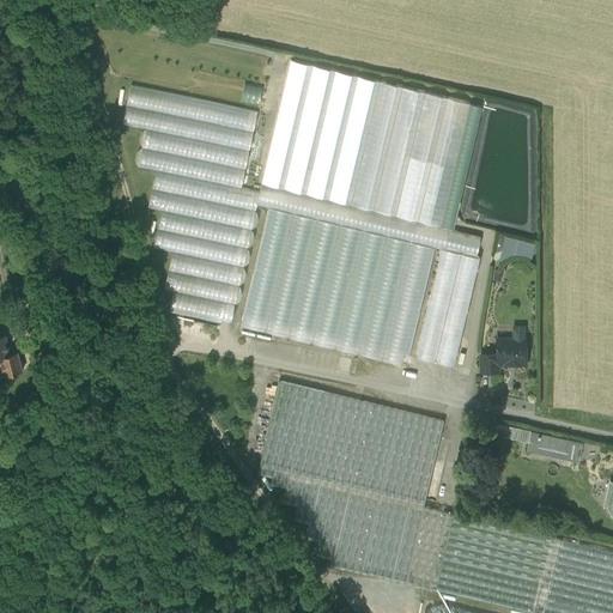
[(119,76),(265,110),(269,89),(123,55),(119,76)]
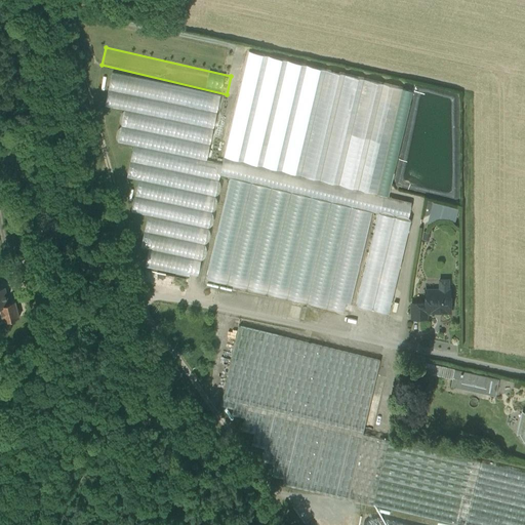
[(391,199),(416,92),(249,54),(226,156),(391,199)]
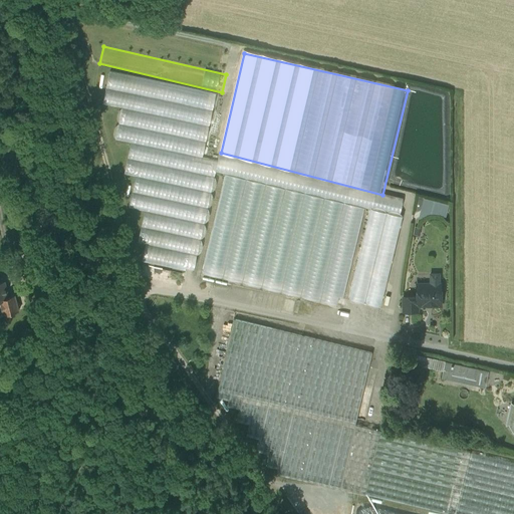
[(219,172),(222,160),(207,157),(222,95),(116,70),(108,102),(129,107),(121,138),(137,141),(130,174),(138,176),(130,208),(145,211),(138,243),(146,244),(142,259),(195,271),(219,172)]
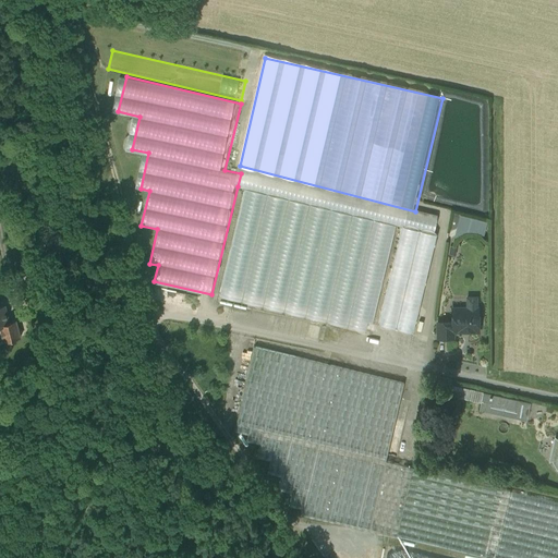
[(37,144),(27,145),(29,166),(40,165),(37,144)]
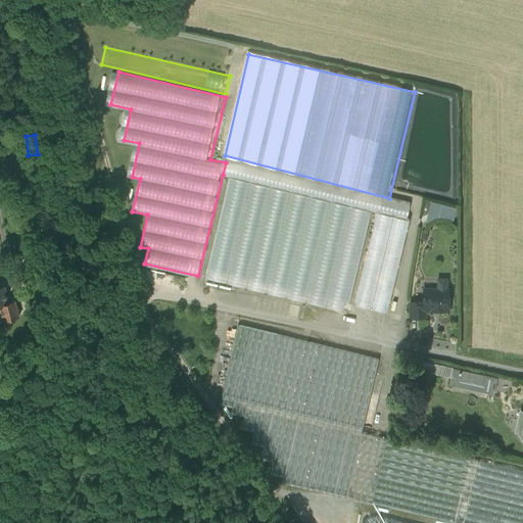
[(230,177),(371,212),(376,215),(403,221),(409,202),(389,198),(228,156),(226,162),(223,175),(230,177)]
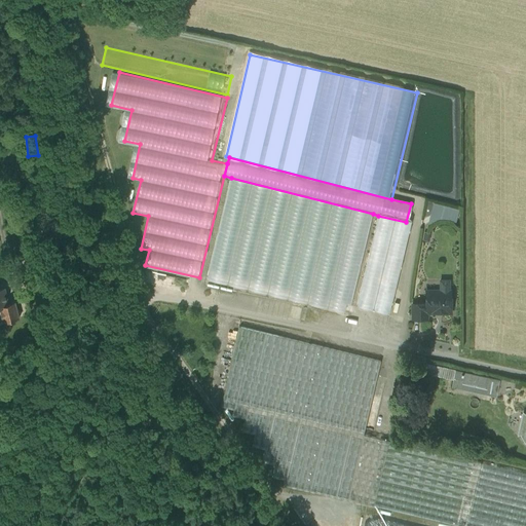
[(373,214),(231,178),(205,277),(346,313),(373,214)]
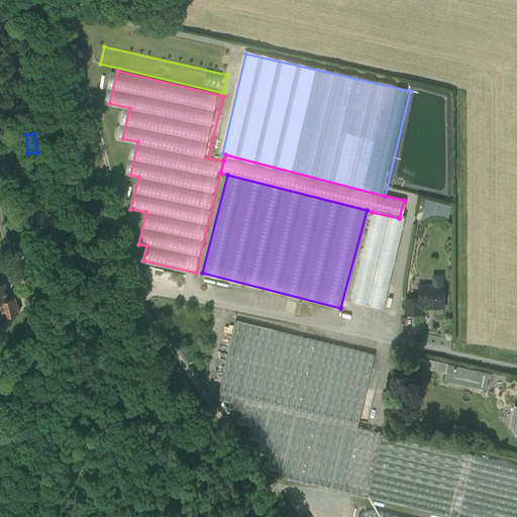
[(32,185),(15,191),(19,201),(36,194),(32,185)]
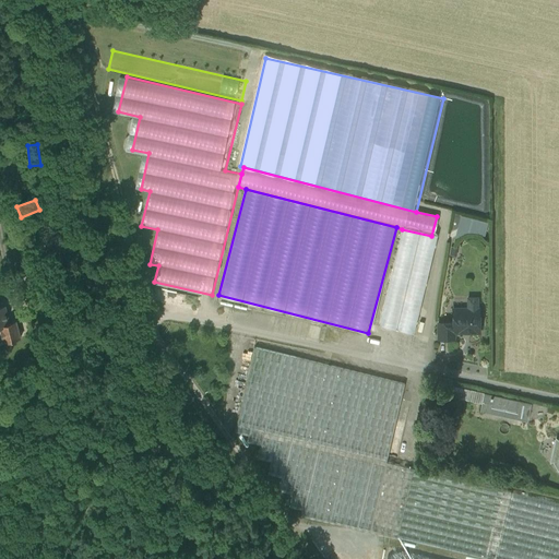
[(474,218),(470,230),(482,234),(485,222),(474,218)]
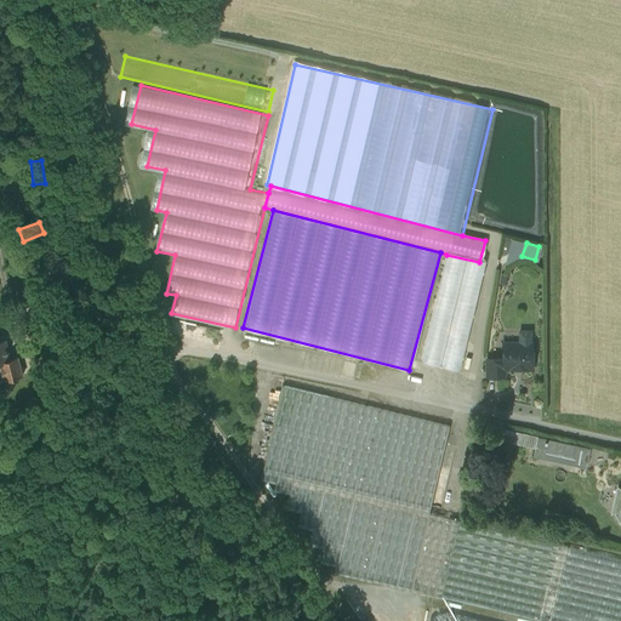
[(479,262),(446,255),(419,363),(457,372),(485,265),(479,262)]
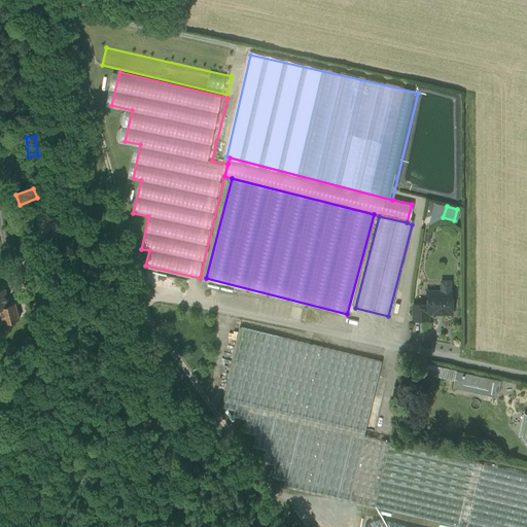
[(64,219),(51,218),(51,230),(63,231),(64,219)]
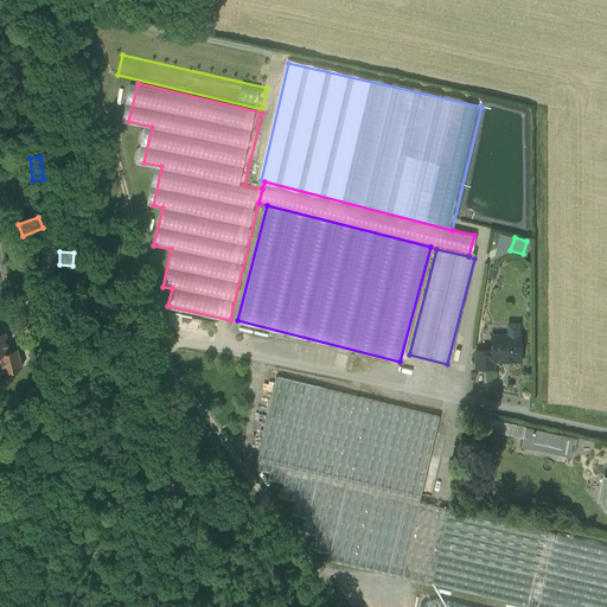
[(59,264),(57,263),(56,276),(72,278),(72,266),(59,264)]
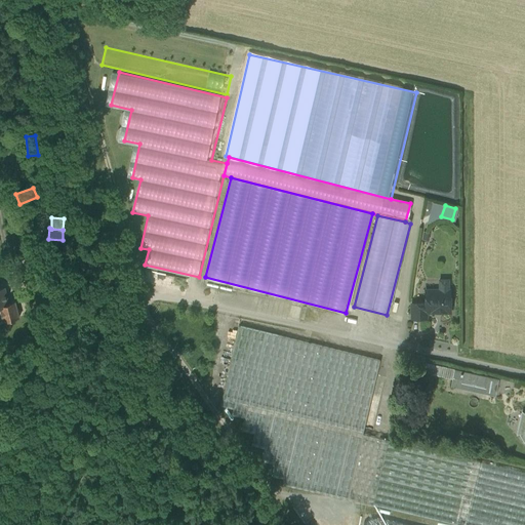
[(449,290),(426,290),(426,304),(426,312),(449,312),(449,306),(451,305),(451,297),(449,295),(449,290)]
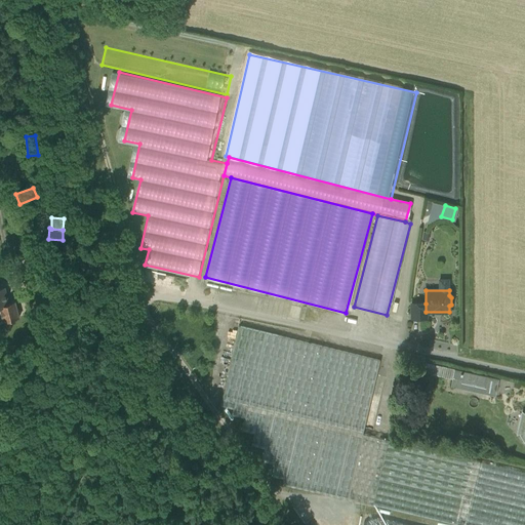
[(2,299),(0,299),(0,311),(1,316),(14,312),(9,295),(2,297),(2,299)]
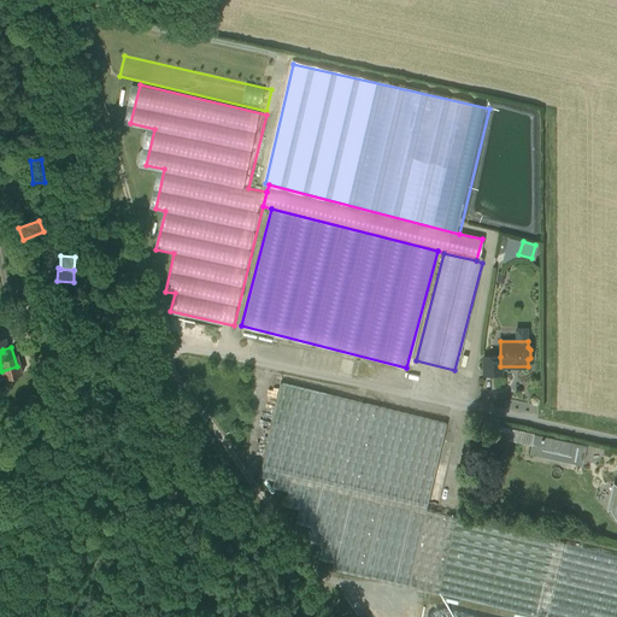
[(500,357),(483,357),(483,374),(500,374),(500,366),(500,357)]
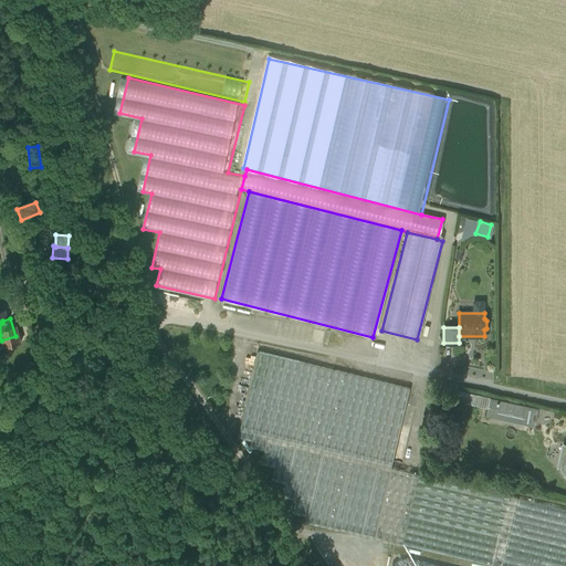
[(409,388),(258,352),(238,436),(251,439),(250,446),(263,449),(261,462),(274,465),(271,478),(285,481),(282,494),(295,498),(293,511),(306,514),(305,520),(402,543),(419,473),(390,467),(409,388)]
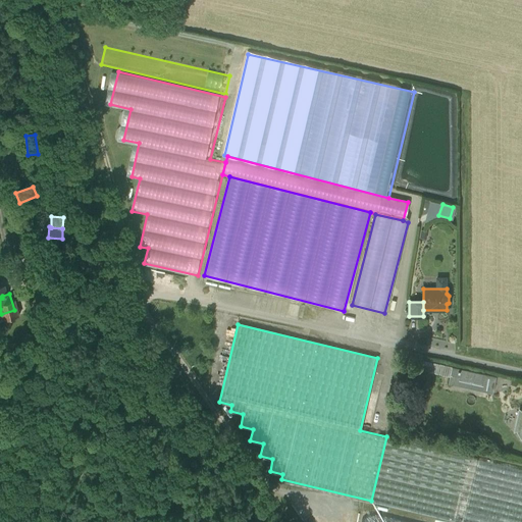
[(452,367),(415,359),(413,369),(450,376),(452,367)]
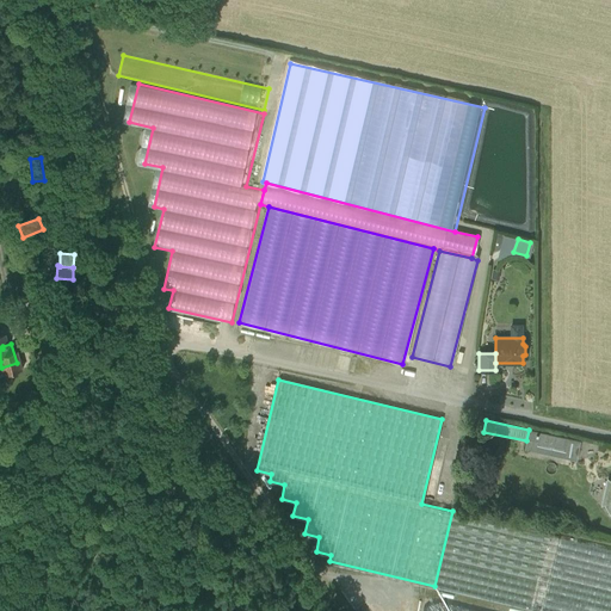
[(580,440),(529,430),(526,440),(524,449),(576,461),(580,440)]
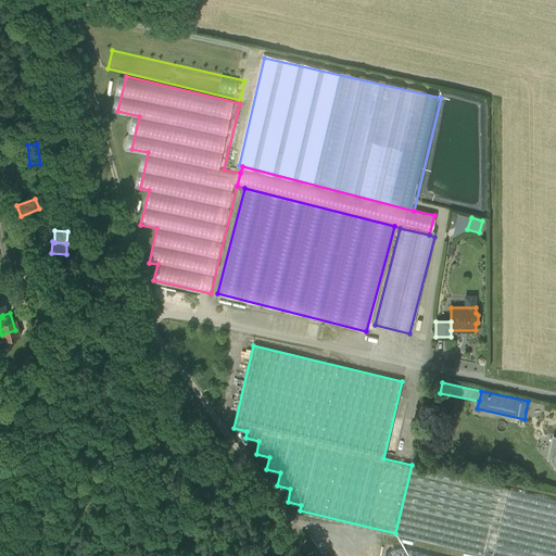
[(508,489),(412,465),(395,533),(488,555),(491,555),(508,489)]
